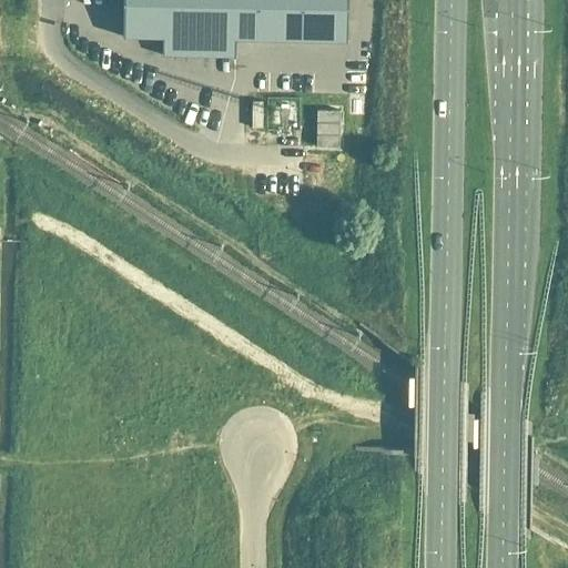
[(346,0),(122,0),(122,37),(162,37),(162,54),(235,57),(235,38),(346,41),(346,0)]
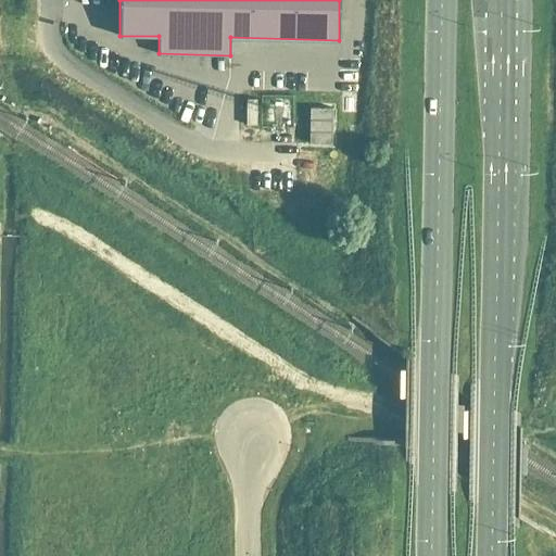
[(129,64),(122,85),(133,89),(140,68),(129,64)]
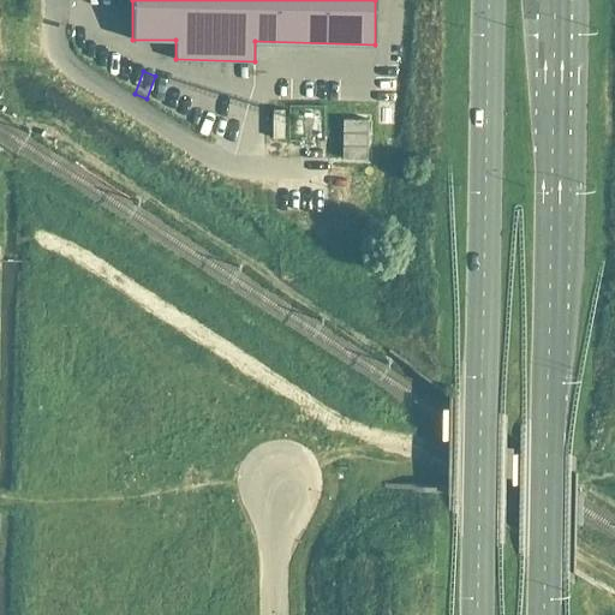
[(162,72),(147,99),(169,112),(185,84),(162,72)]
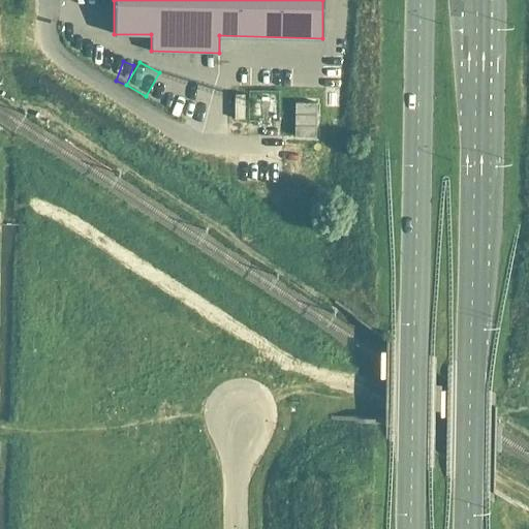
[(234,95),(234,120),(245,120),(245,95),(234,95)]
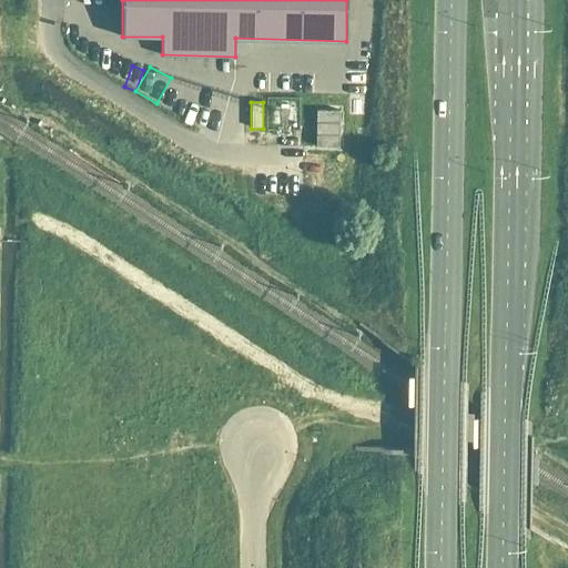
[(340,110),(316,110),(316,146),(340,146),(340,110)]
